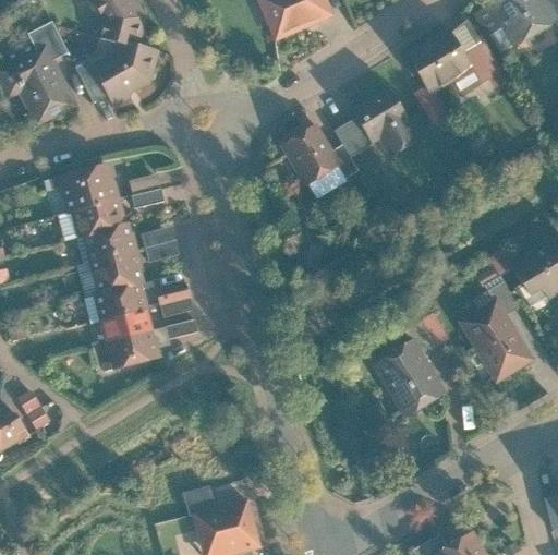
[(146,16),(137,0),(85,0),(99,23),(95,36),(116,40),(140,47),(146,16)]
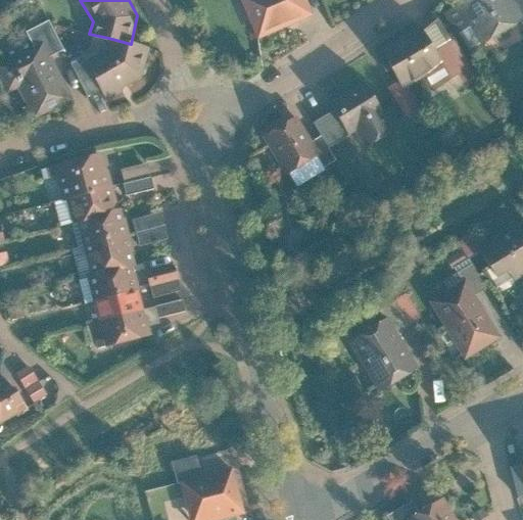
[(314,15),(306,0),(240,0),(257,40),(314,15)]
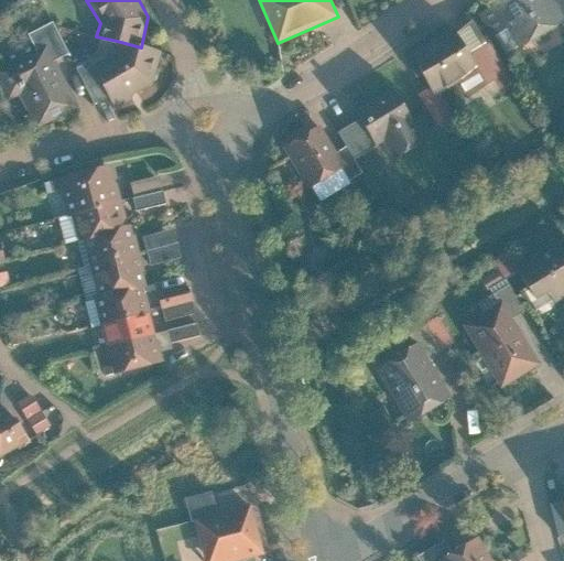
[(557,24),(563,21),(551,2),(549,0),(500,0),(477,14),(491,36),(502,30),(514,50),(557,24)]
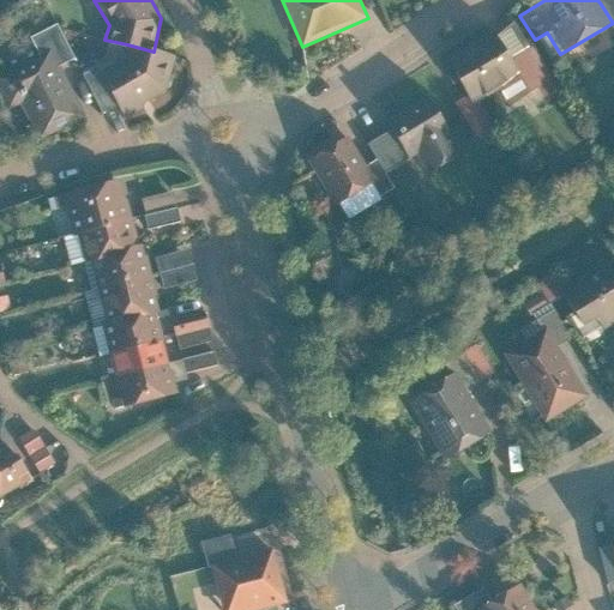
[(613,2),(612,0),(603,0),(600,2),(613,23),(607,26),(613,36),(613,35),(613,2)]
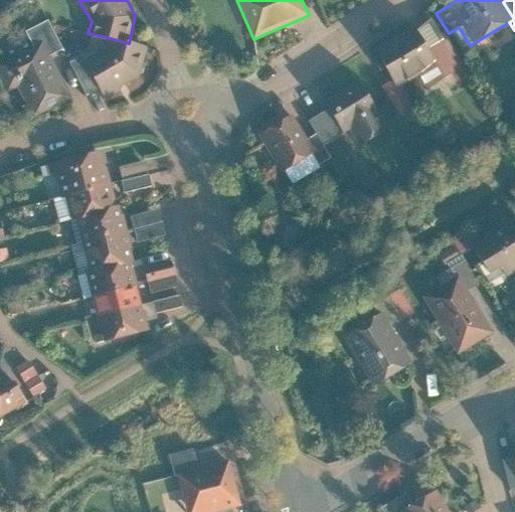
[(42,42),(49,55),(61,49),(48,20),(25,32),(32,46),(42,42)]
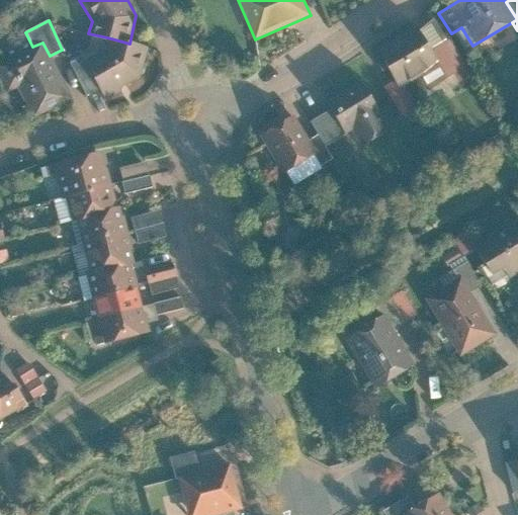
[(432,63),(411,28),(371,51),(395,86),(432,63)]
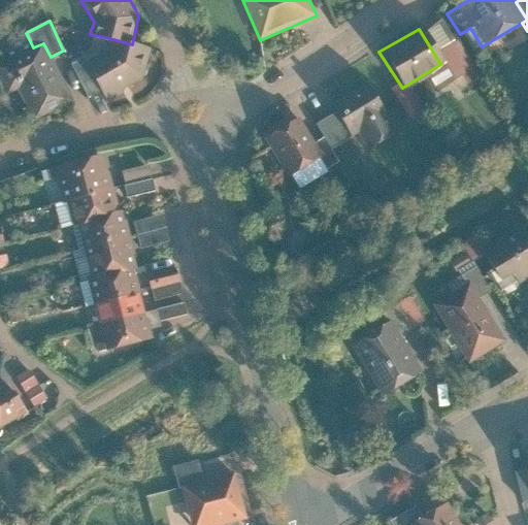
[(101,89),(107,99),(142,80),(152,50),(132,44),(109,38),(107,48),(85,62),(101,89)]
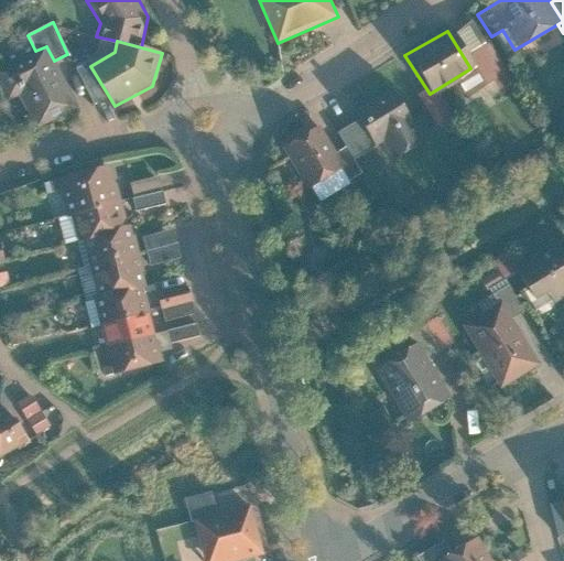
[(54,61),(46,46),(35,51),(0,67),(0,94),(4,104),(20,97),(36,132),(78,112),(54,61)]
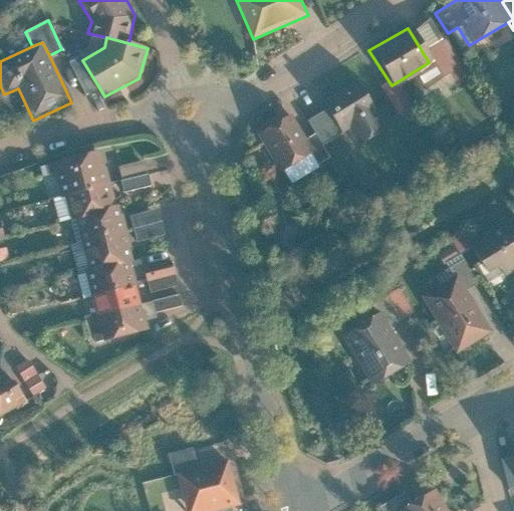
[(456,65),(444,46),(428,55),(440,74),(456,65)]
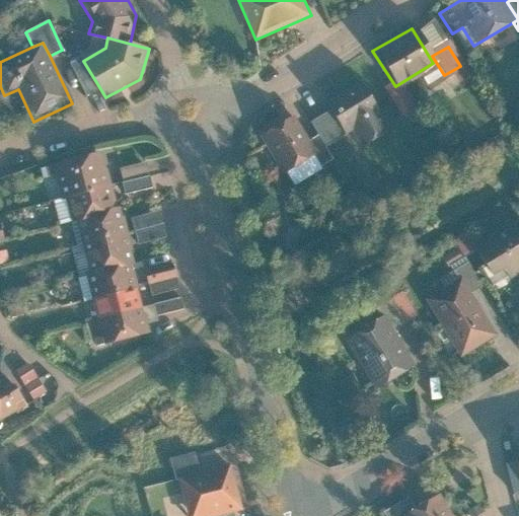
[(99,87),(83,61),(81,57),(70,63),(86,94),(99,87)]
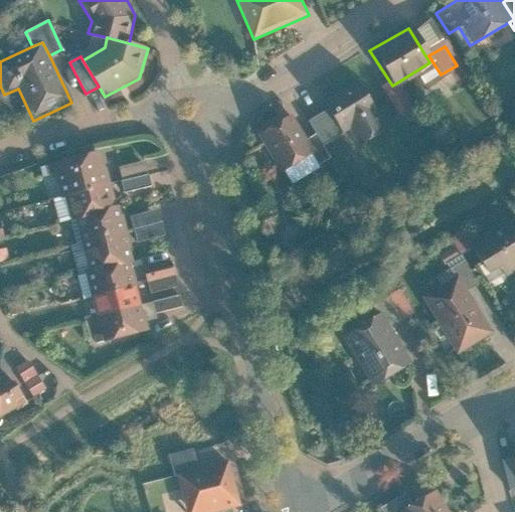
[(386,129),(356,80),(319,105),(323,111),(338,134),(339,135),(346,131),(356,147),(386,129)]
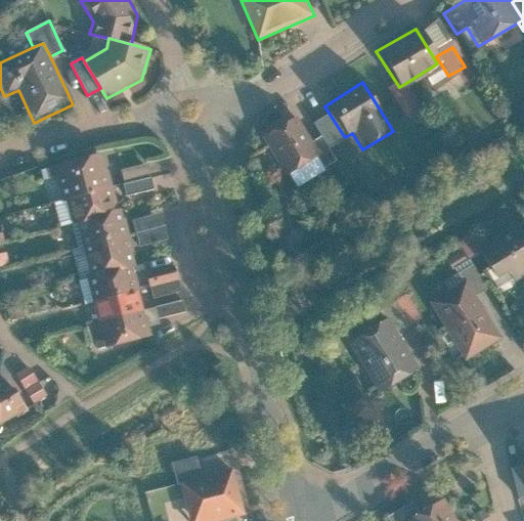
[(344,136),(329,113),(309,123),(318,136),(325,148),(344,136)]
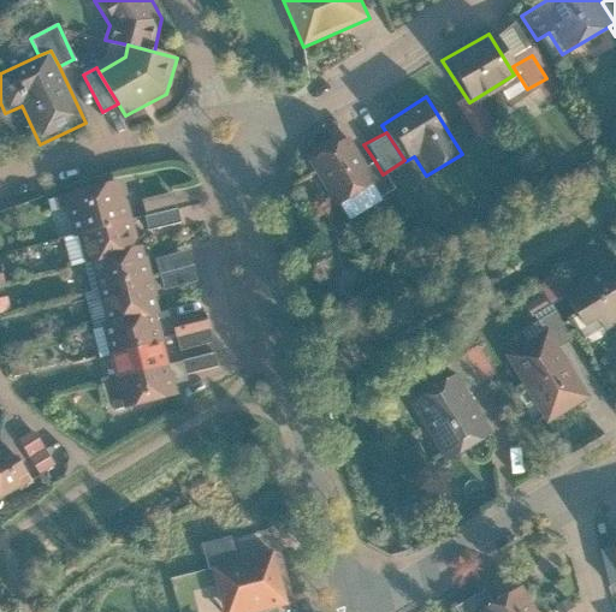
[(363,167),(345,137),(304,164),(332,207),(368,184),(373,182),(363,167)]
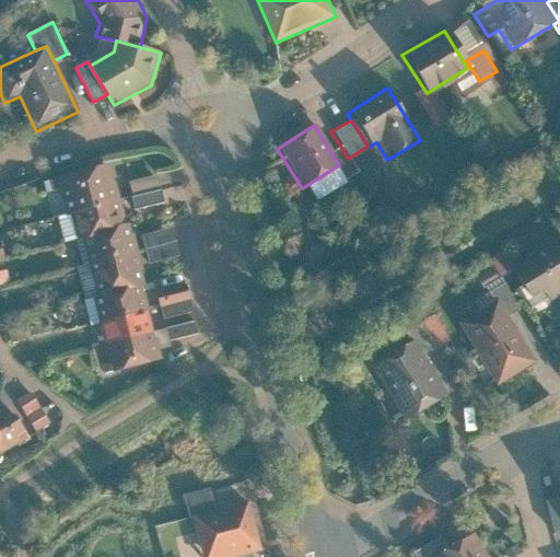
[(340,146),(330,152),(339,165),(335,167),(342,180),(356,172),(348,159),(340,146)]
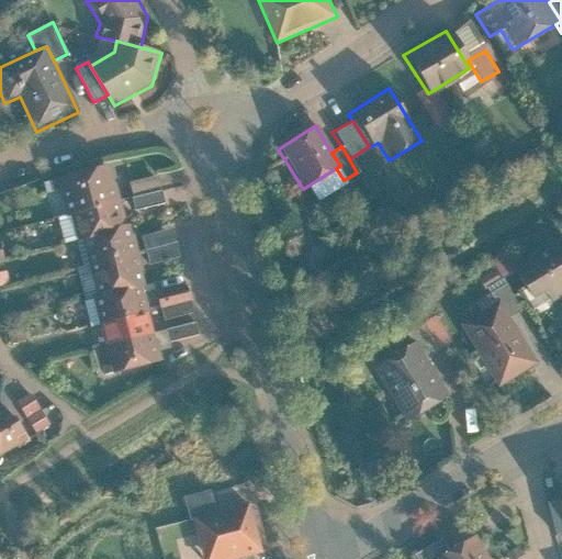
[(57,180),(66,215),(70,214),(121,202),(112,167),(57,180)]
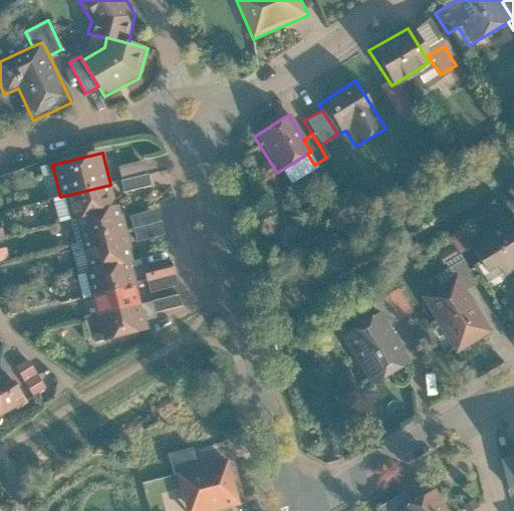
[(145,159),(118,166),(121,178),(148,172),(145,159)]
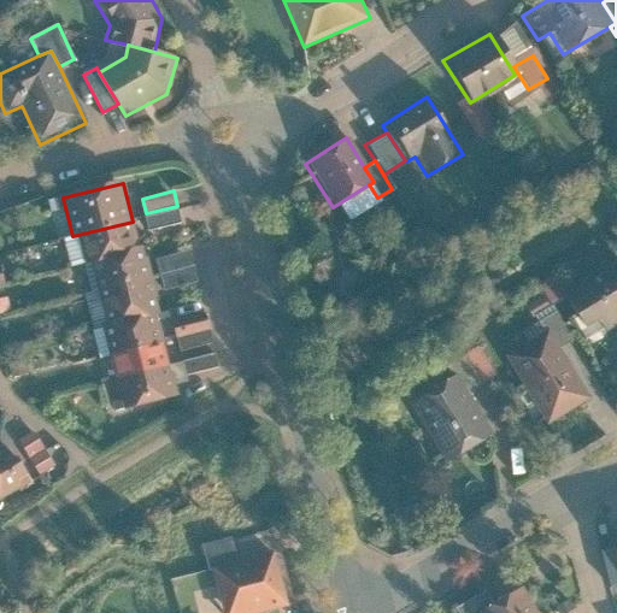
[(181,220),(177,206),(146,213),(145,214),(148,229),(181,220)]
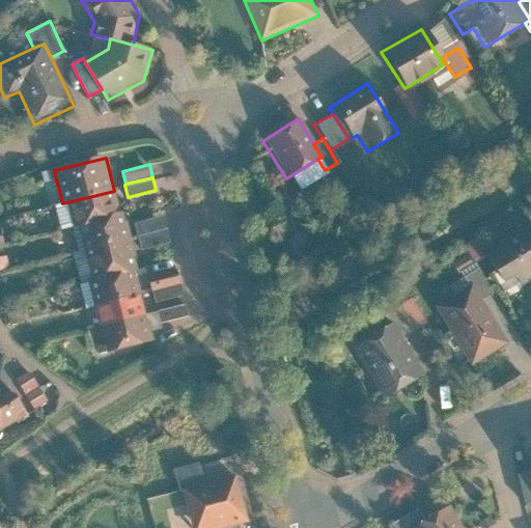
[(120,215),(114,191),(66,202),(74,226),(78,225),(120,215)]
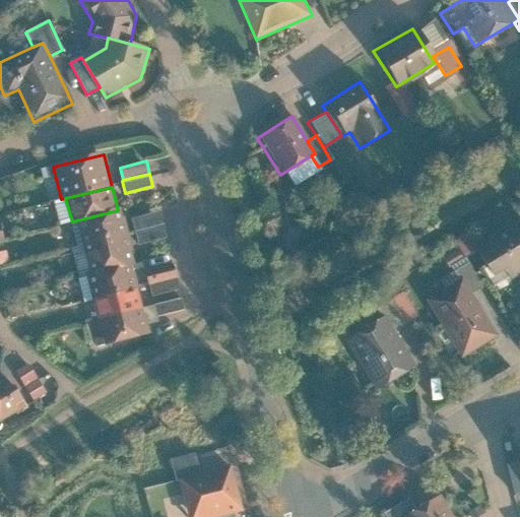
[(76,220),(81,244),(128,233),(122,209),(118,210),(76,220)]
